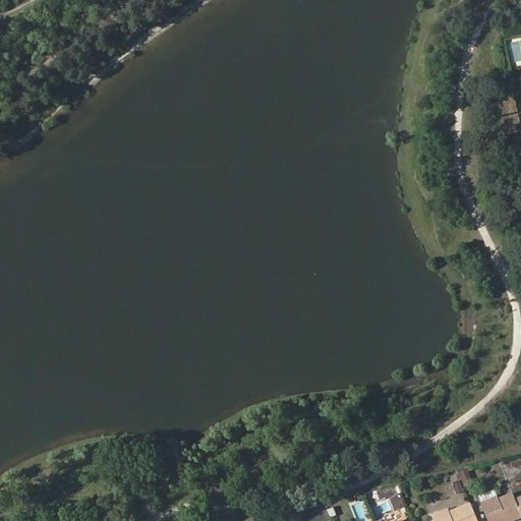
[(460,472),(466,486),(473,483),(467,469),(460,472)]
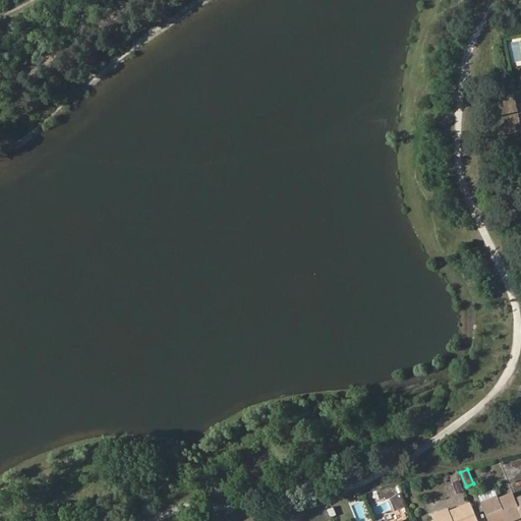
[(457,494),(462,491),(458,481),(453,483),(457,494)]
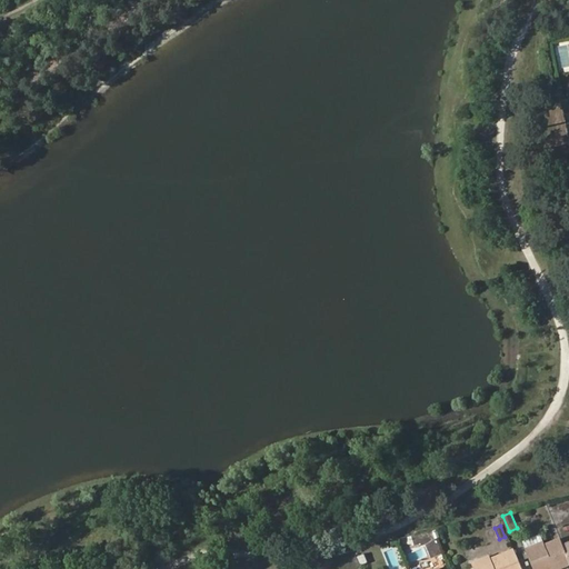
[(568,558),(563,546),(561,538),(546,545),(540,535),(523,541),(535,568),(550,568),(555,567),(555,568),(558,568),(568,565),(568,558)]
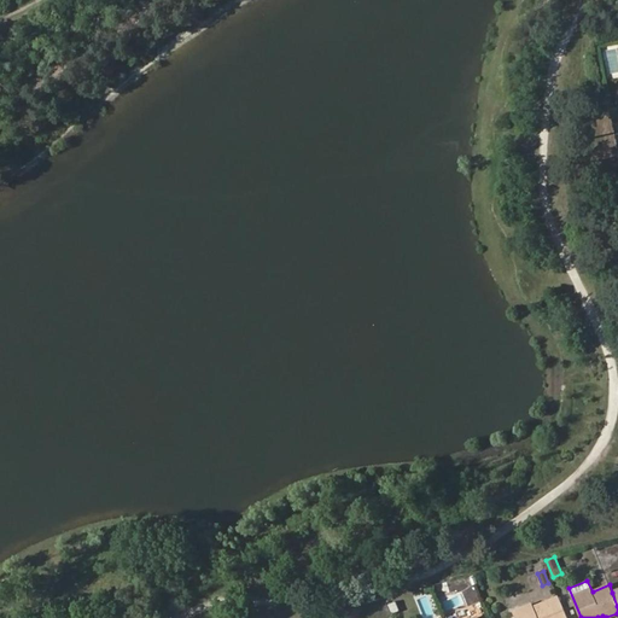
[(437,587),(438,595),(452,592),(449,583),(437,587)]
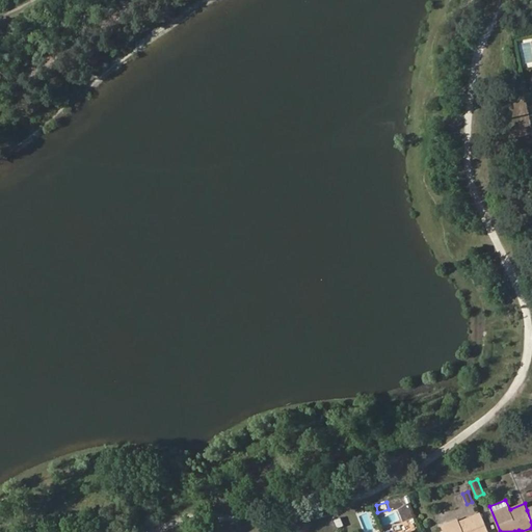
[(376,531),(369,510),(358,513),(364,531),(376,531)]
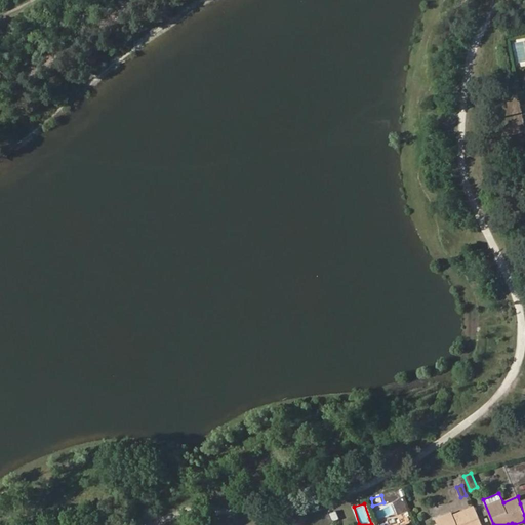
[(482,524),(475,508),(454,516),(452,513),(436,520),(438,524),(482,524)]
